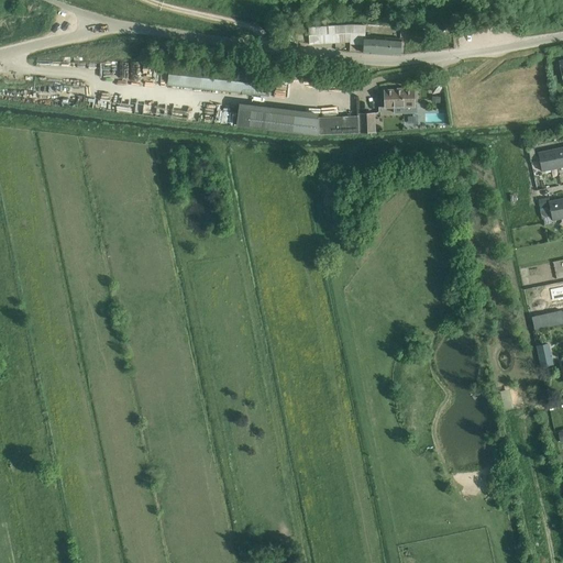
[(309,28),(309,30),(310,44),(350,42),(350,44),(364,45),(364,53),(399,56),(400,40),(365,36),(366,25),(309,28)]
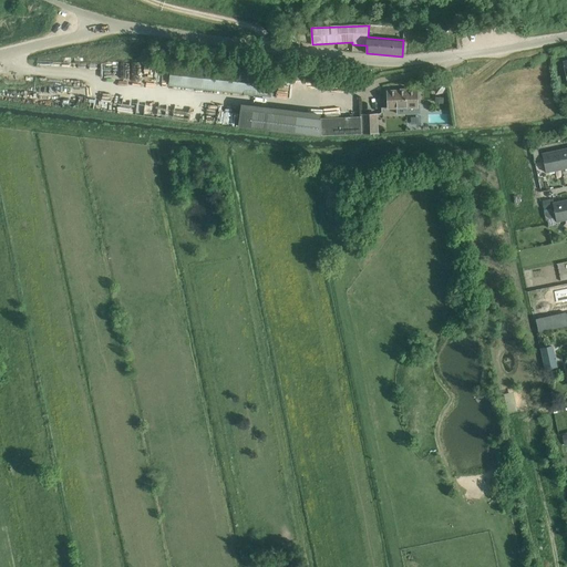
[(272,75),(207,68),(171,64),(168,85),(270,96),(272,76),(272,75)]
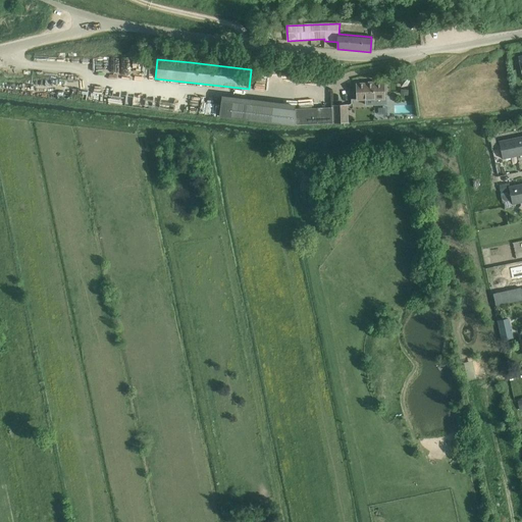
[(410,75),(400,77),(402,88),(412,86),(410,75)]
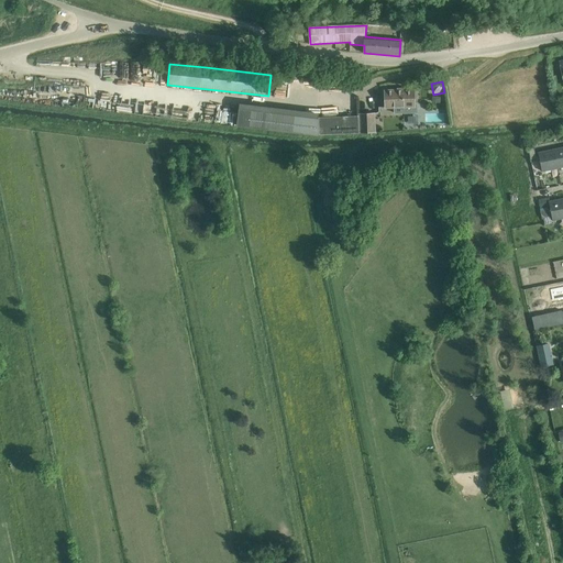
[(417,103),(414,103),(414,89),(385,90),(385,108),(393,107),(394,108),(395,113),(404,112),(417,112),(417,103)]
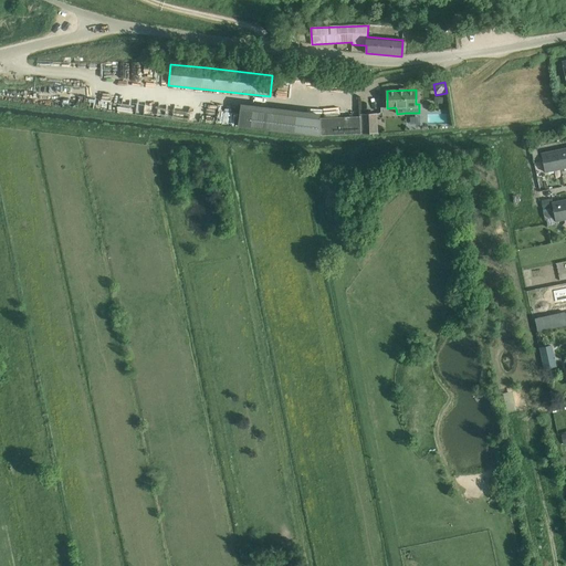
[(324,136),(359,135),(357,116),(321,117),(320,115),(242,106),(240,126),(324,136)]
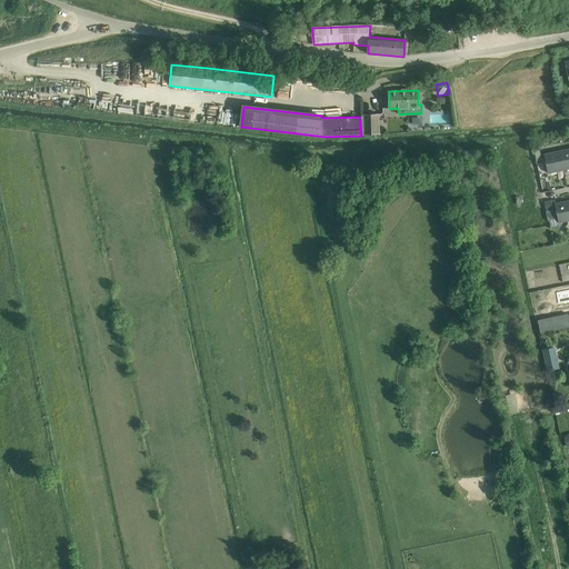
[(359,116),(359,117),(361,136),(380,133),(379,115),(359,116)]
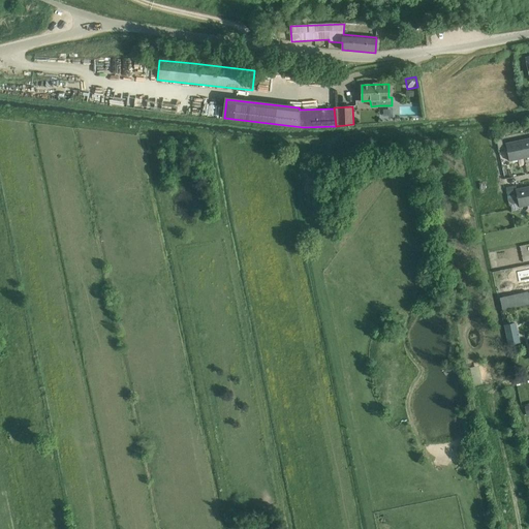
[(528,156),(528,137),(520,141),(524,158),(528,156)]
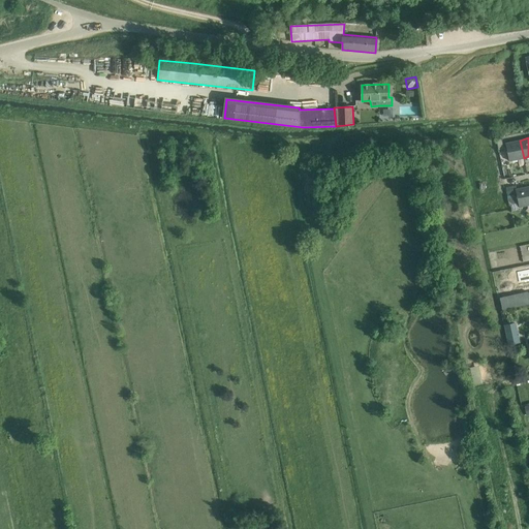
[(524,158),(520,141),(505,144),(509,161),(524,158)]
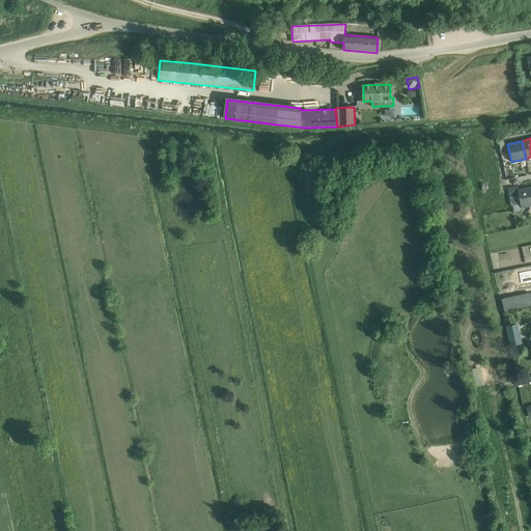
[(530,205),(530,187),(518,190),(521,207),(530,205)]
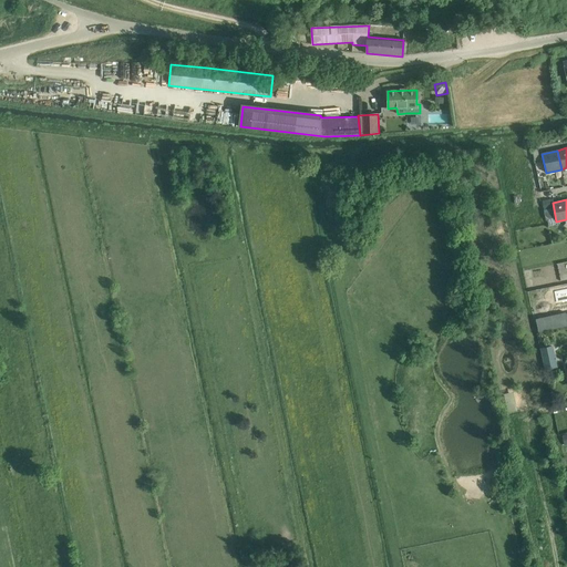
[(552,210),(544,213),(546,220),(547,220),(554,219),(552,210)]
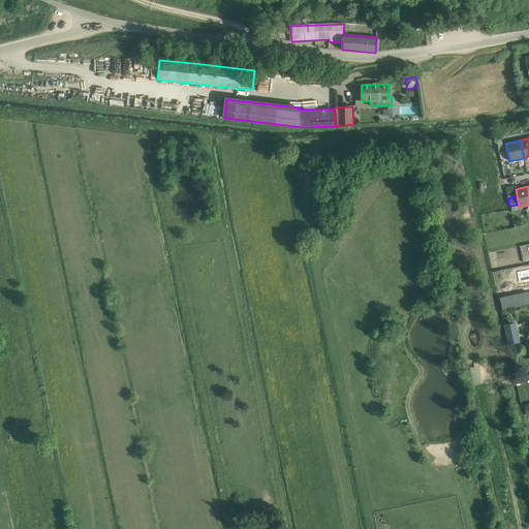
[(520,340),(516,320),(504,322),(507,342),(520,340)]
